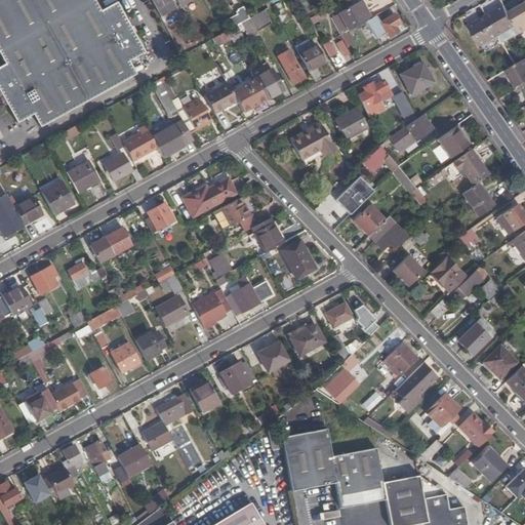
[(0,0),(0,54),(5,64),(0,66),(0,99),(3,106),(6,104),(16,122),(33,114),(40,126),(134,75),(127,62),(143,52),(132,34),(135,32),(129,19),(125,22),(115,2),(99,11),(92,0),(0,0)]
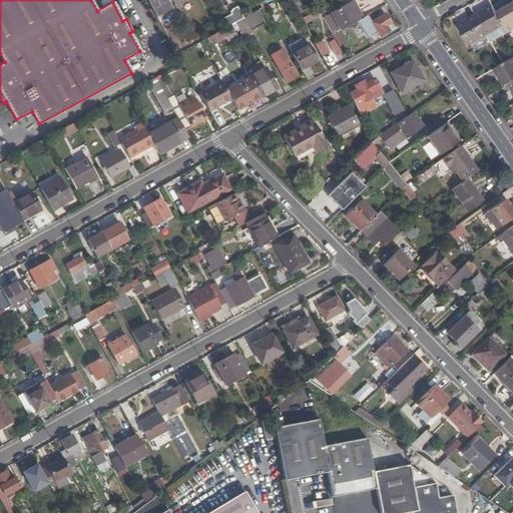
[(146,0),(155,16),(160,13),(157,9),(159,7),(155,0),(146,0)]
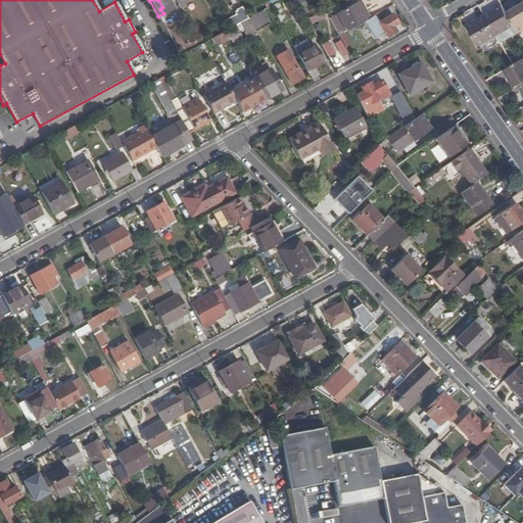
[(252,15),(243,0),(237,0),(242,7),(247,18),(252,15)]
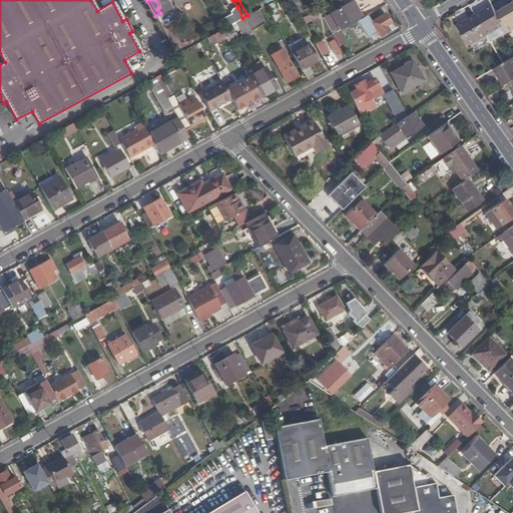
[(286,2),(284,0),(275,0),(272,2),(275,8),(286,2)]
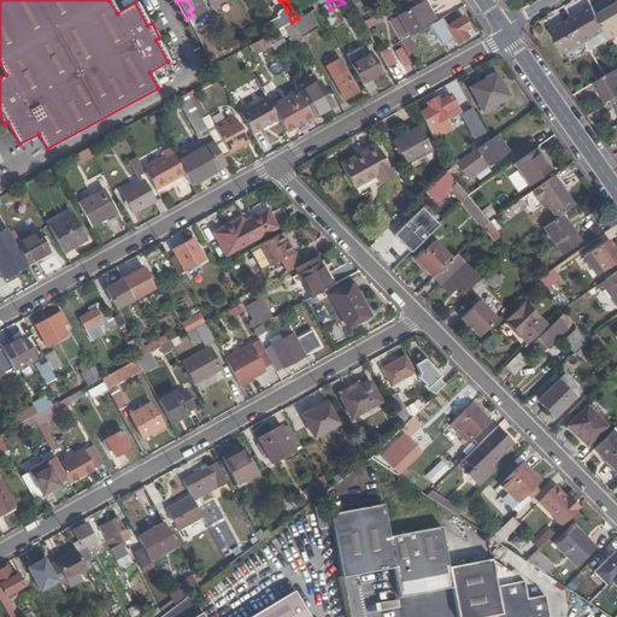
[(430,13),(423,1),(419,4),(425,16),(430,13)]
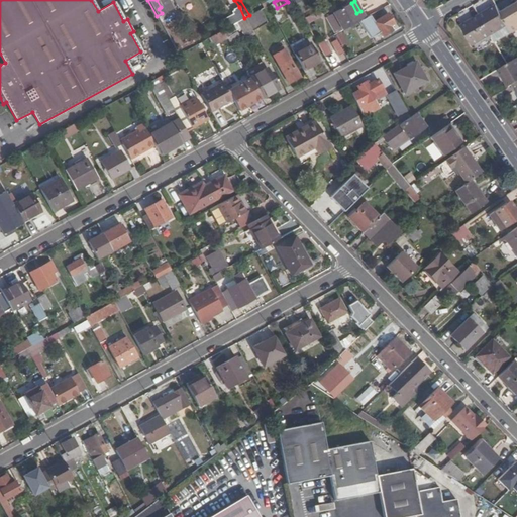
[(516,28),(516,1),(501,11),(509,23),(513,31),(516,28)]
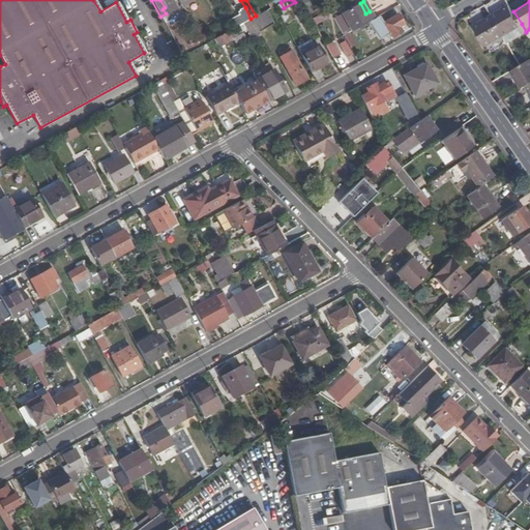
[(290,20),(284,8),(281,2),(273,5),(283,23),(290,20)]
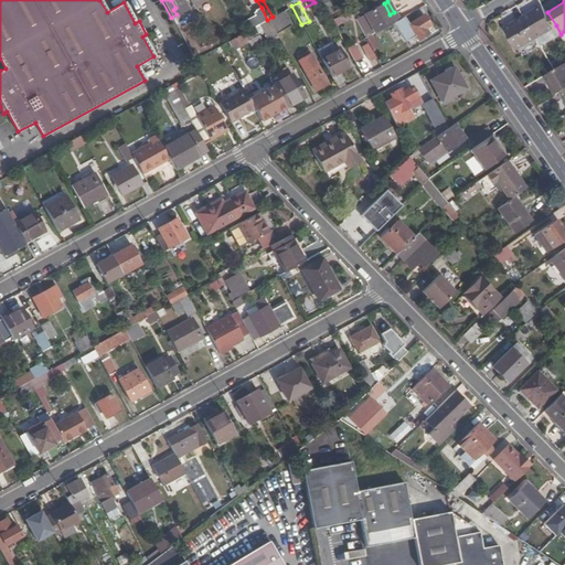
[(390,14),(384,3),(364,14),(374,33),(393,22),(397,20),(394,12),(390,14)]
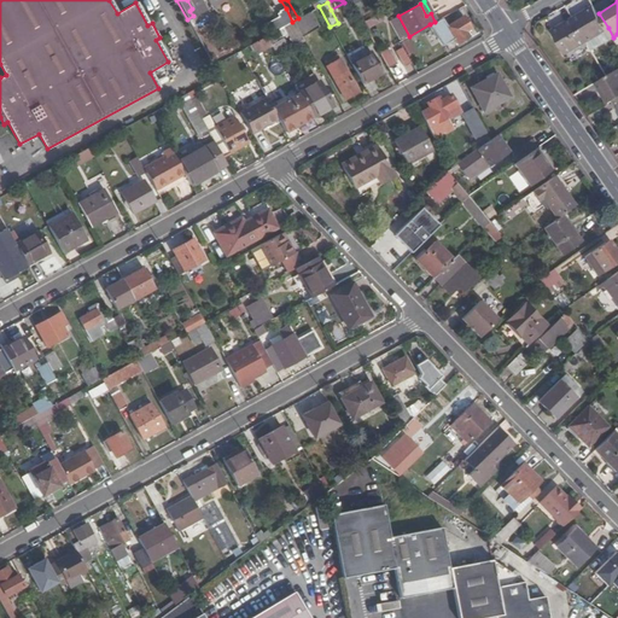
[(599,13),(594,5),(572,17),(587,41),(608,28),(599,13)]
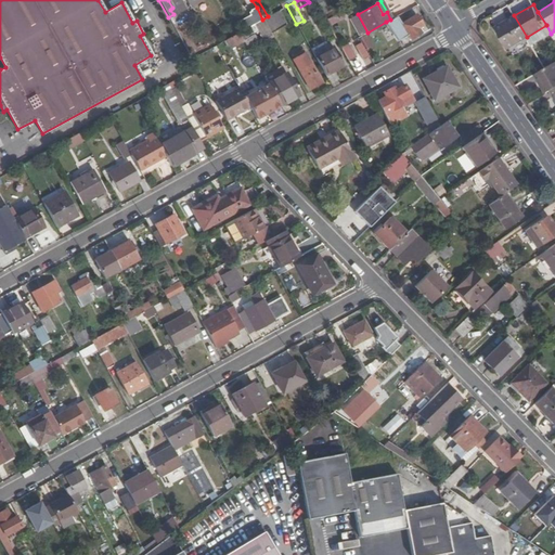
[(249,12),(256,23),(262,20),(257,8),(249,12)]
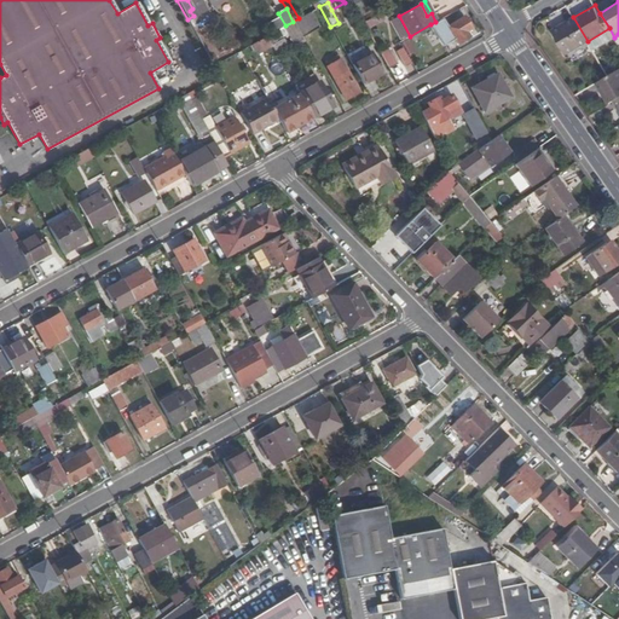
[(312,13),(294,23),(300,35),(318,24),(312,13)]
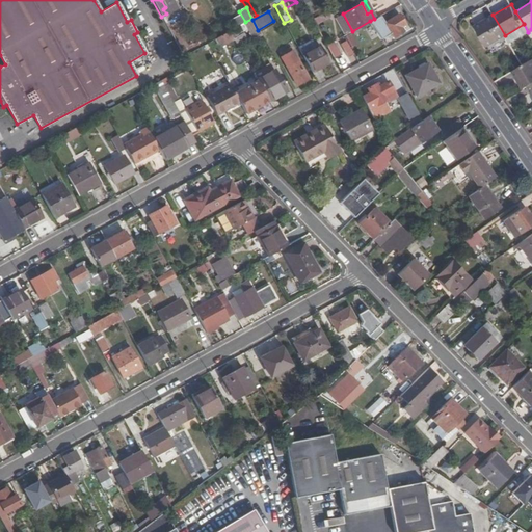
[(330,18),(326,11),(312,20),(315,25),(330,18)]
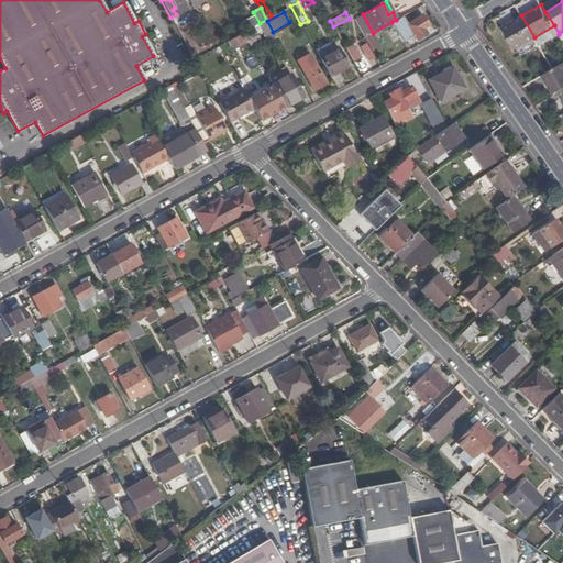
[(373,33),(363,14),(355,19),(365,36),(373,33)]
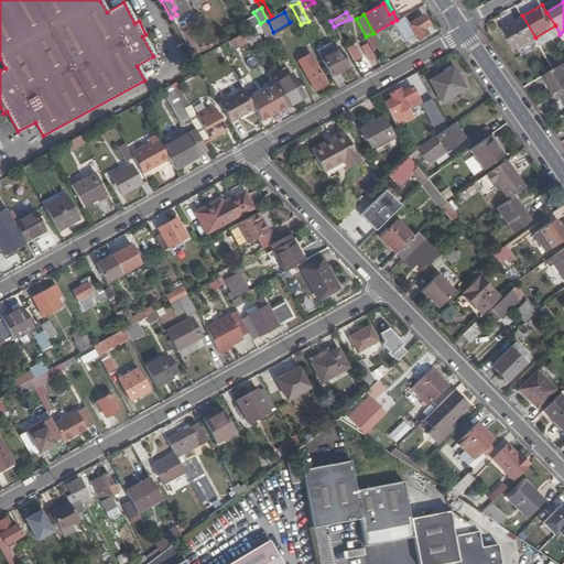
[(405,24),(401,18),(397,20),(392,22),(403,43),(413,38),(415,41),(426,35),(422,26),(426,24),(421,15),(405,24)]
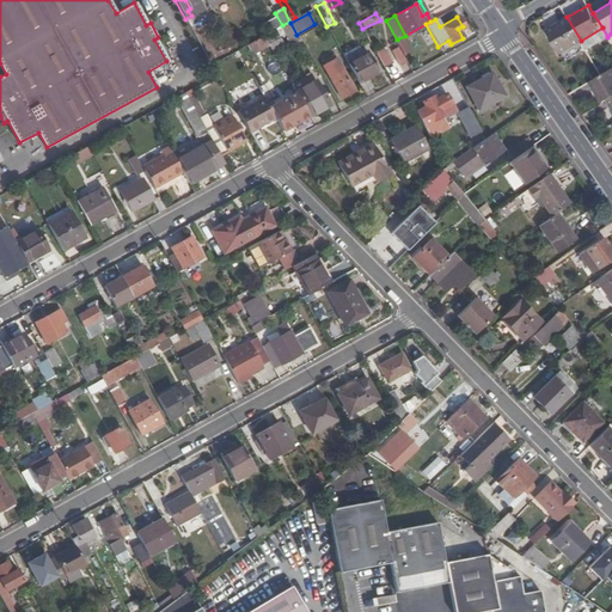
[(581,41),(567,17),(546,29),(561,53),(581,41)]
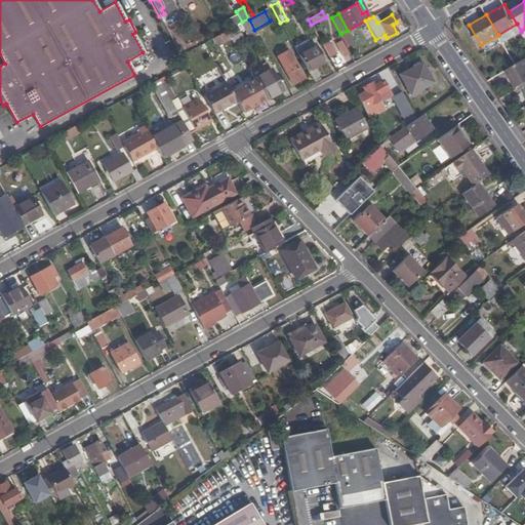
[(249,38),(257,34),(254,30),(249,19),(248,18),(242,22),(226,31),(231,39),(233,43),(242,38),(238,30),(243,27),(249,38)]
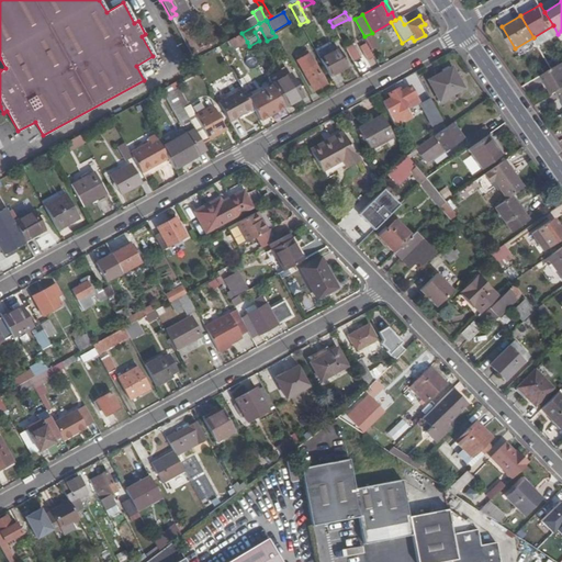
[(233,49),(247,42),(242,33),(228,41),(233,49)]
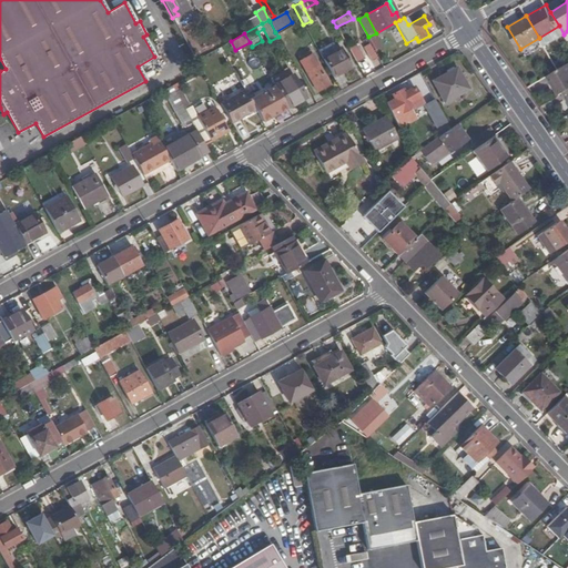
[(331,42),(317,50),(332,77),(350,67),(341,49),(337,51),(335,46),(331,42)]
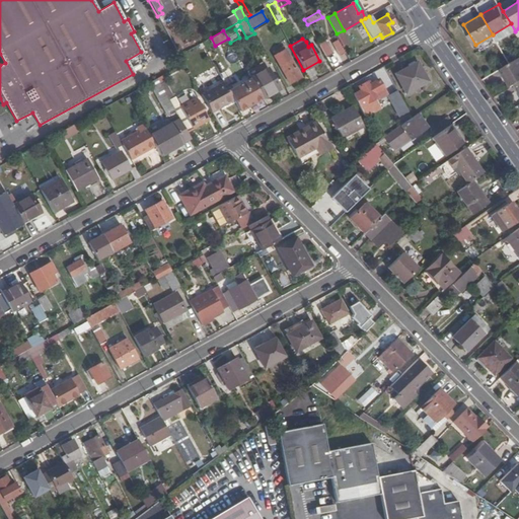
[(345,54),(338,40),(331,43),(340,57),(345,54)]
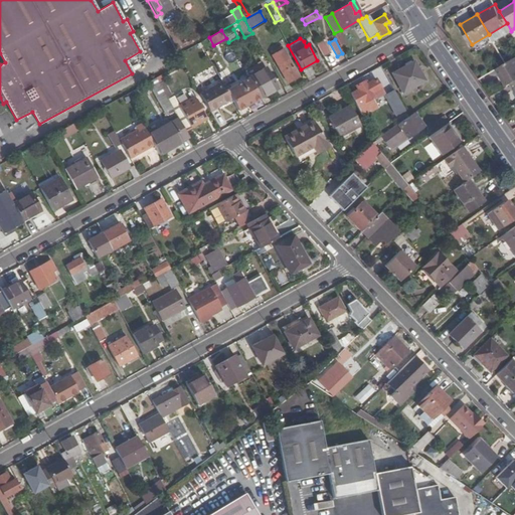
[(329,52),(323,40),(316,43),(323,55),(329,52)]
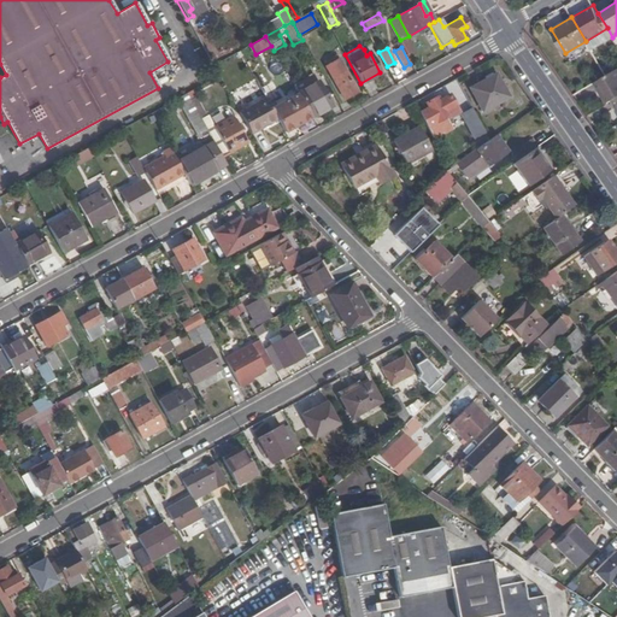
[(342,70),(336,59),(328,64),(334,76),(333,76),(345,97),(356,90),(344,70),(342,70)]
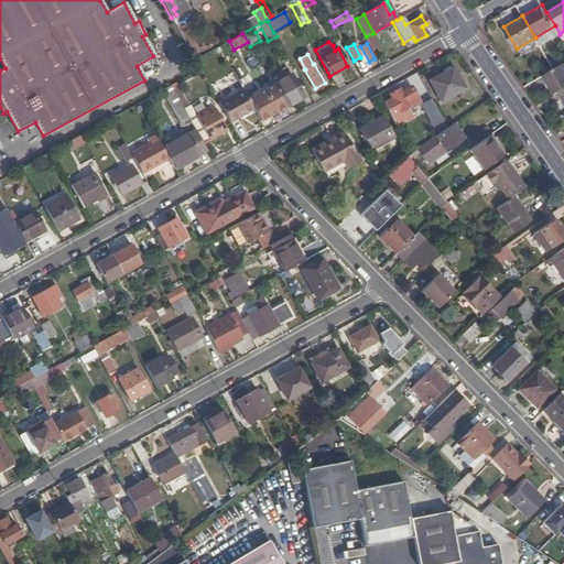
[(271,85),(290,75),(285,68),(268,78),(271,85)]
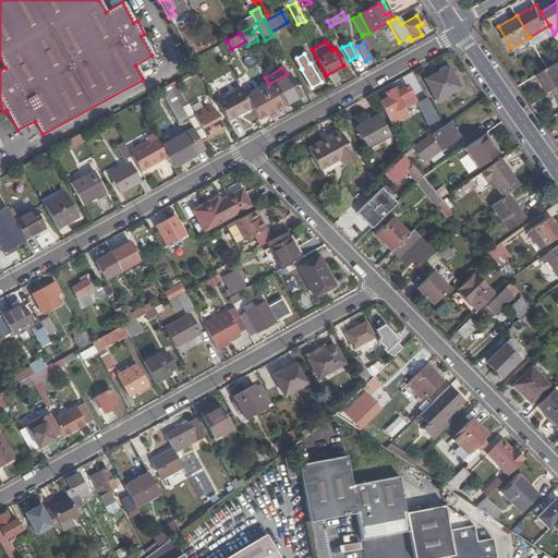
[(459,87),(447,68),(425,80),(436,100),(459,87)]
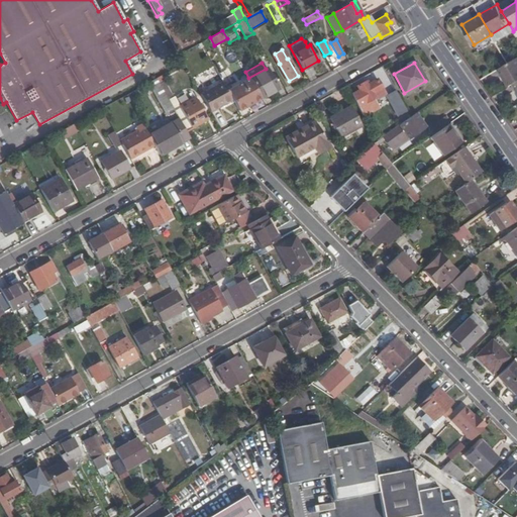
[(392,84),(382,66),(377,70),(386,87),(392,84)]
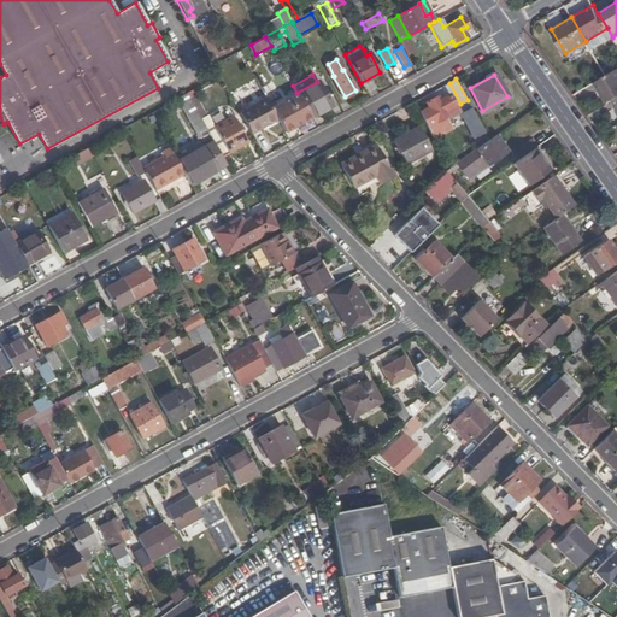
[(330,106),(317,82),(297,93),(298,93),(311,117),(330,106)]
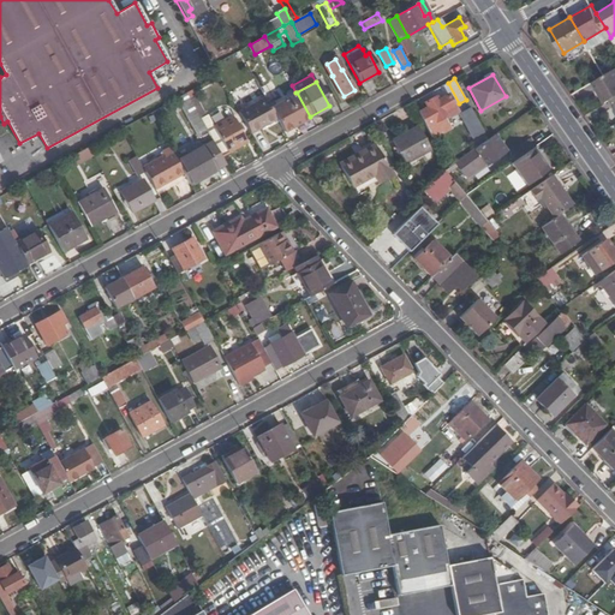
[(201,107),(191,90),(185,94),(195,111),(201,107)]
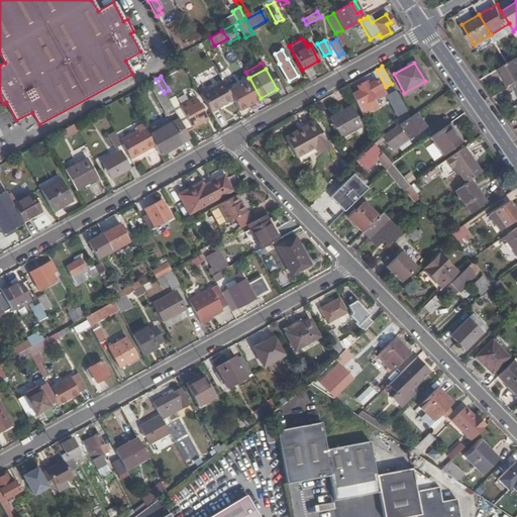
[(242,82),(253,102),(261,98),(249,78),(242,82)]
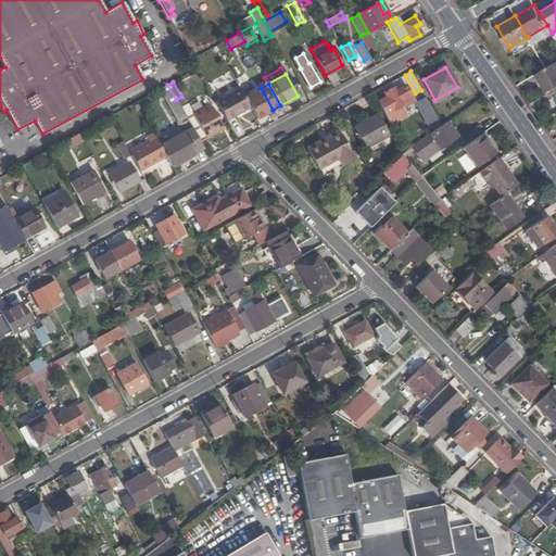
[(159,89),(179,125),(188,121),(188,119),(180,108),(176,100),(167,85),(159,89)]
